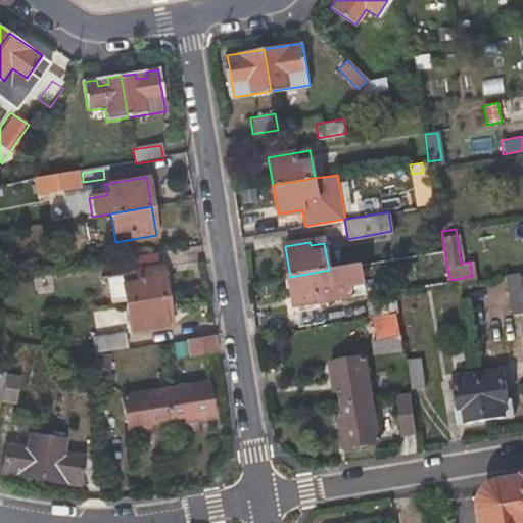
[(127,302),(167,295),(161,266),(122,272),(127,302)]
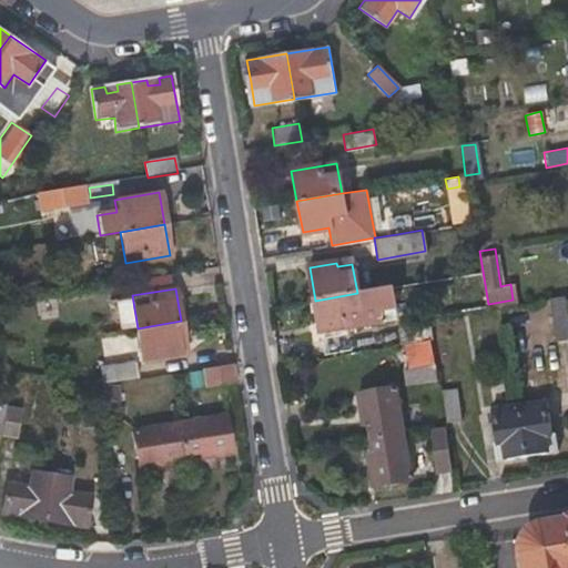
[(357,293),(315,301),(321,333),(363,325),(357,293)]
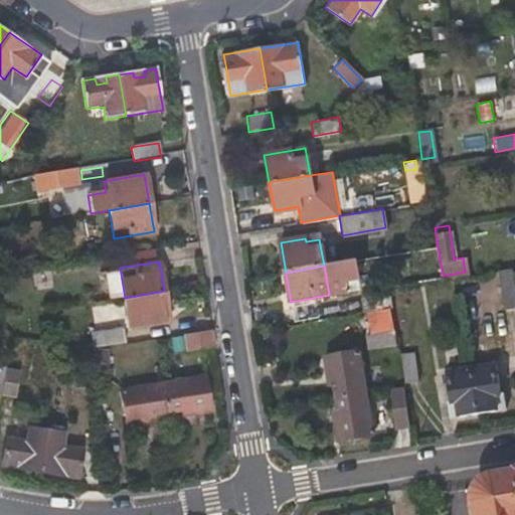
[(514,282),(513,268),(505,269),(497,270),(503,309),(514,307),(514,282)]
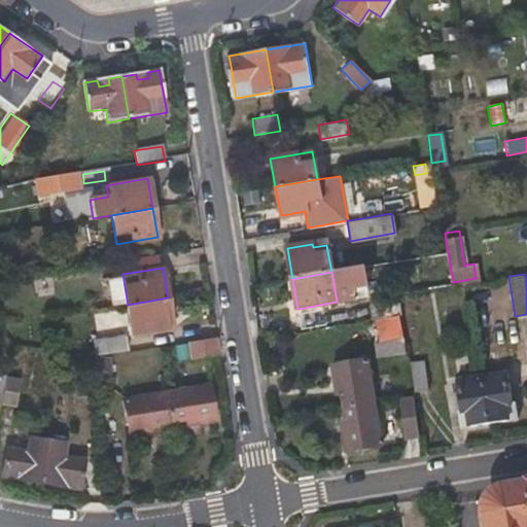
[(133,334),(152,330),(173,326),(168,297),(128,305),(133,334)]
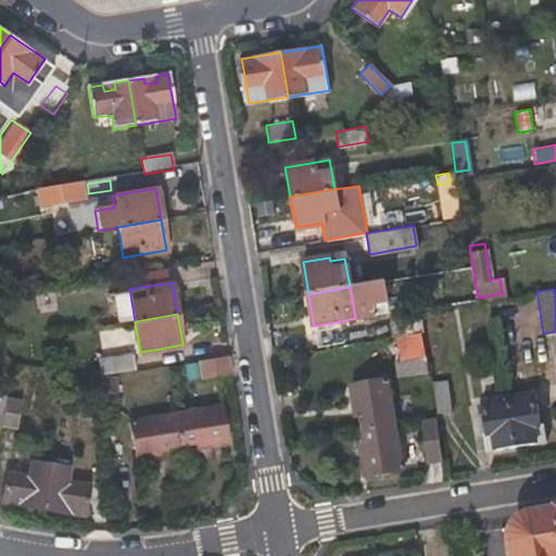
[(392,339),(407,337),(422,333),(419,318),(389,324),(392,339)]
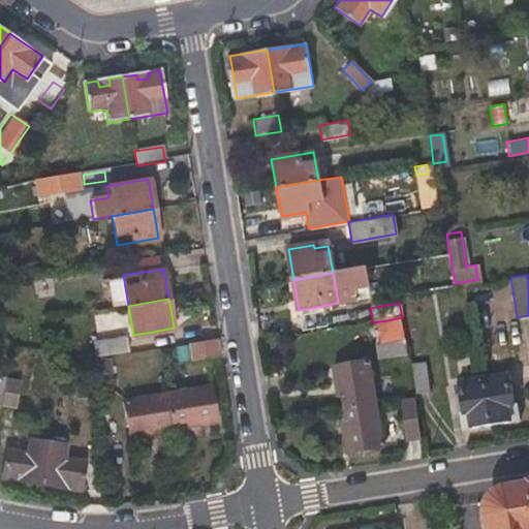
[(300,316),(304,332),(325,327),(321,311),(300,316)]
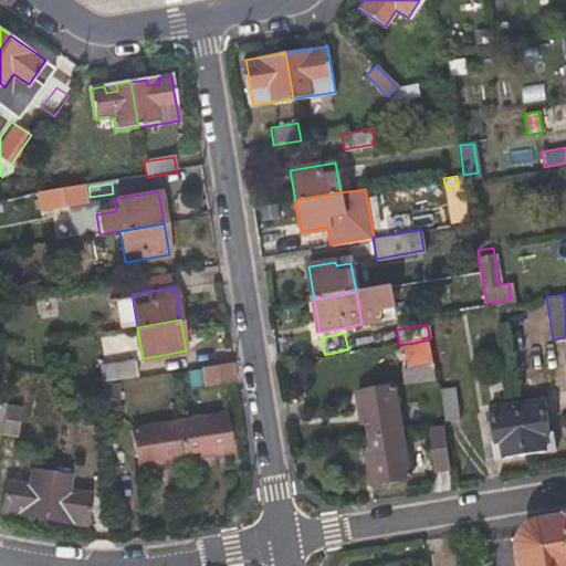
[(98,365),(100,374),(102,383),(137,377),(134,359),(98,365)]
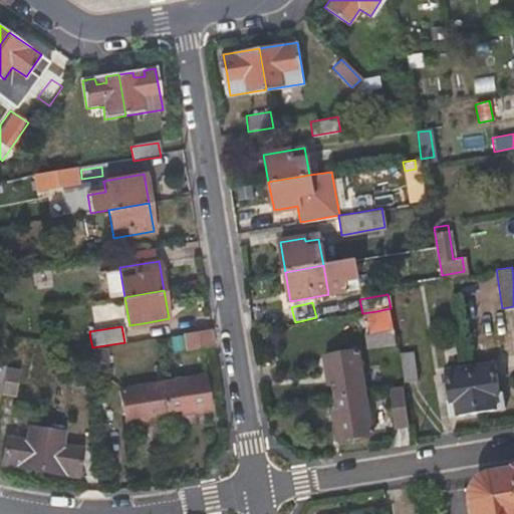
[(211,328),(197,331),(183,333),(185,351),(214,345),(211,328)]
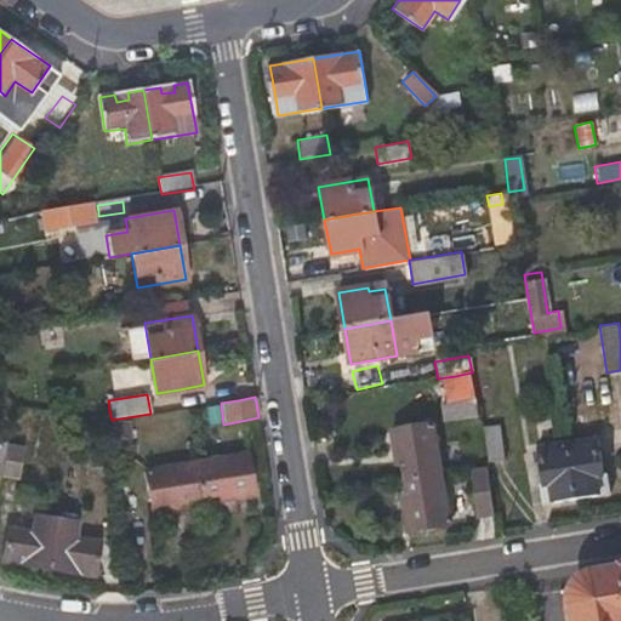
[(450,412),(453,422),(454,433),(476,429),(472,409),(450,412)]
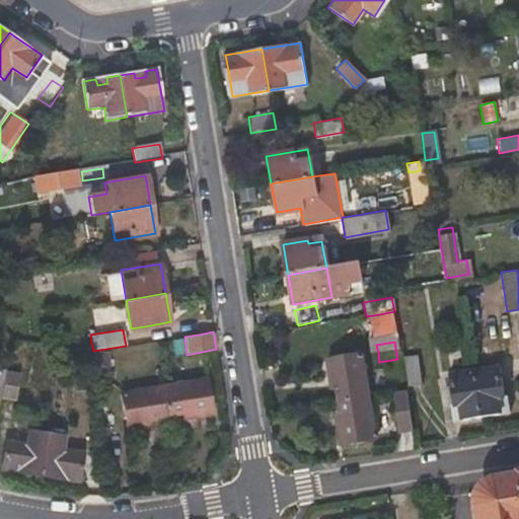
[(107,351),(93,351),(91,377),(106,377),(107,351)]
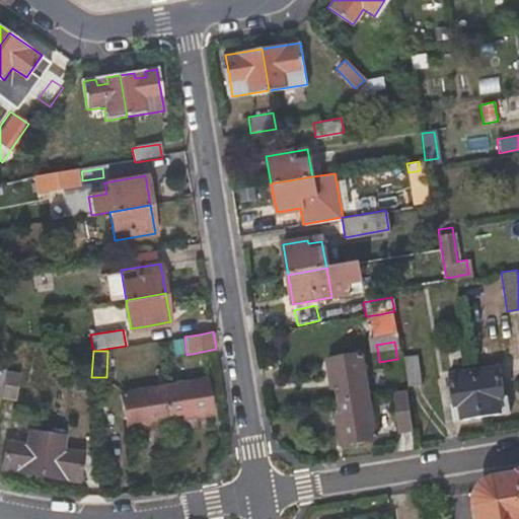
[(340,401),(365,397),(358,355),(325,361),(329,387),(337,385),(340,401)]
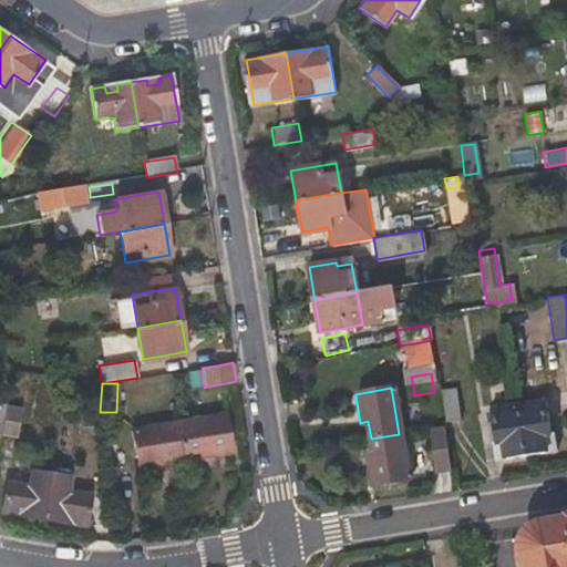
[(444,421),(452,420),(459,419),(454,389),(439,391),(444,421)]
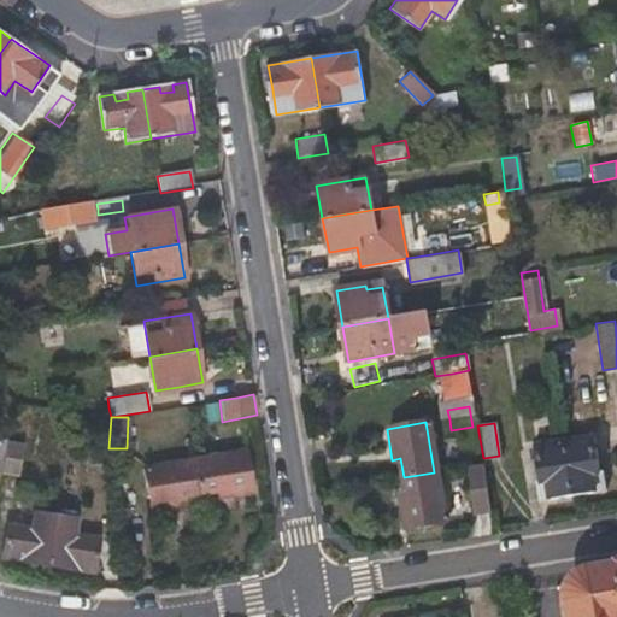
[(586,451),(595,450),(593,438),(583,439),(586,451)]
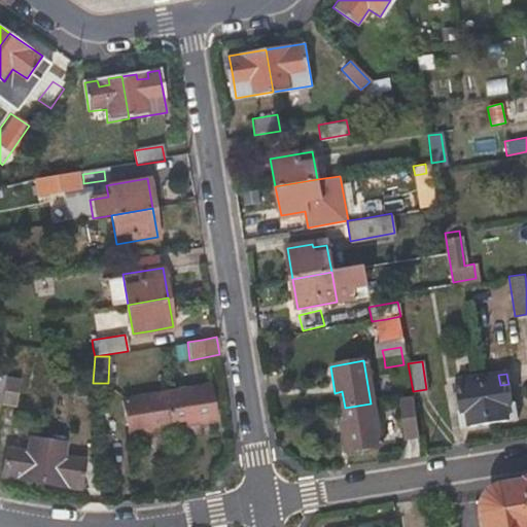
[(487,424),(517,419),(515,401),(511,402),(508,384),(500,385),(498,375),(480,379),(487,424)]
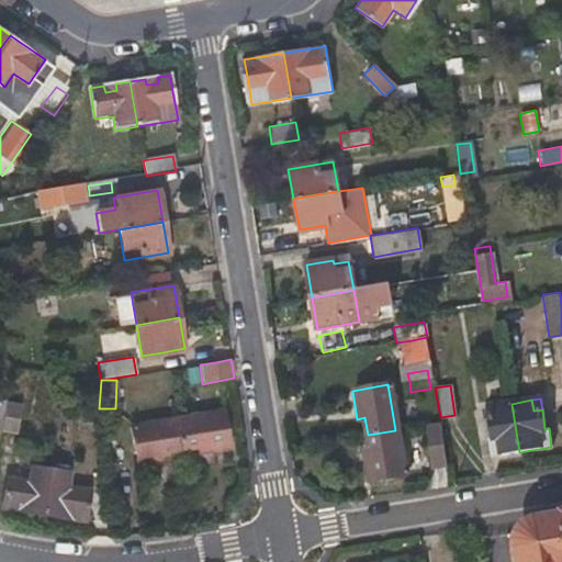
[(0,431),(3,433),(9,404),(9,402),(0,401),(0,431)]
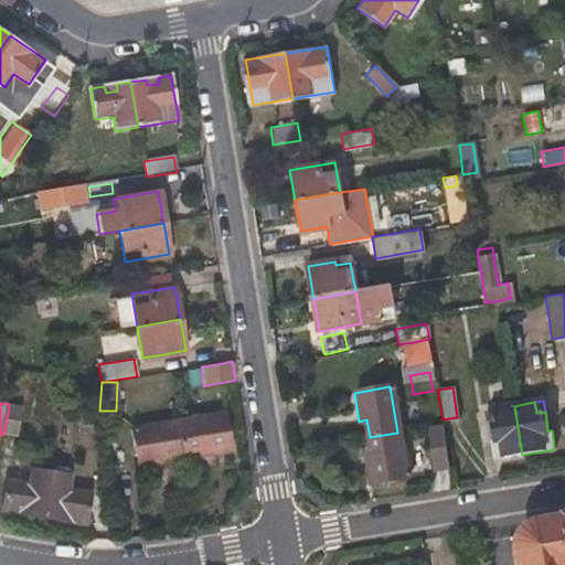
[(9,406),(3,435),(19,437),(24,408),(9,406)]
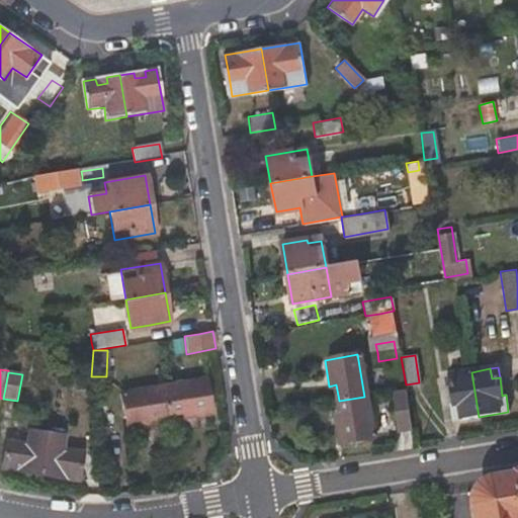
[(449,423),(479,417),(471,372),(468,372),(446,377),(451,406),(446,408),(449,423)]
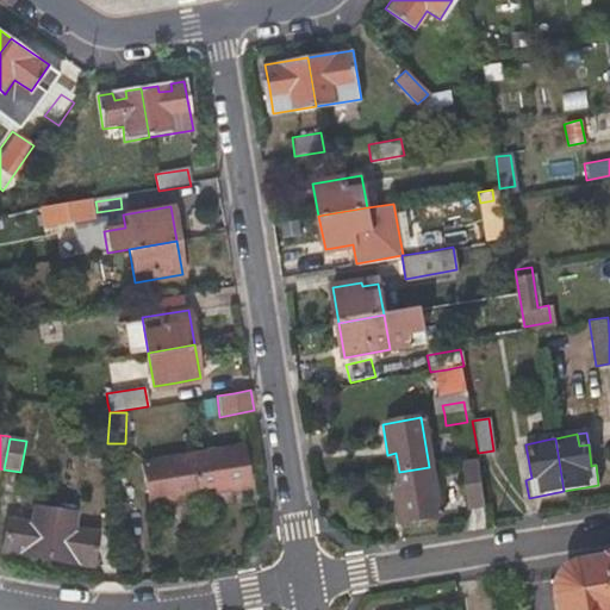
[(192,455),(198,489),(216,485),(216,490),(247,484),(240,447),(192,455)]
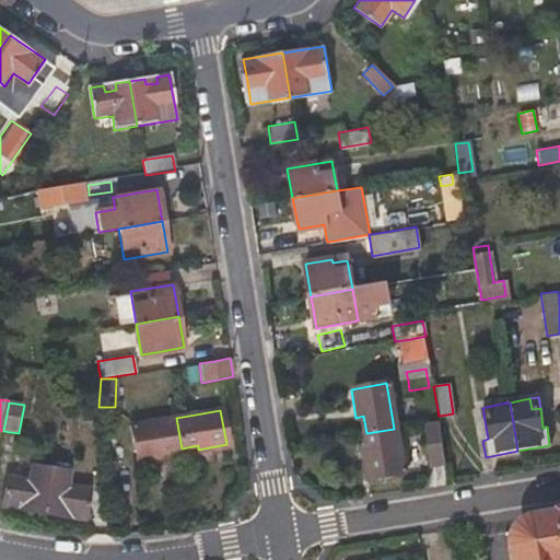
[(166,452),(182,448),(176,418),(131,427),(138,463),(166,457),(166,452)]
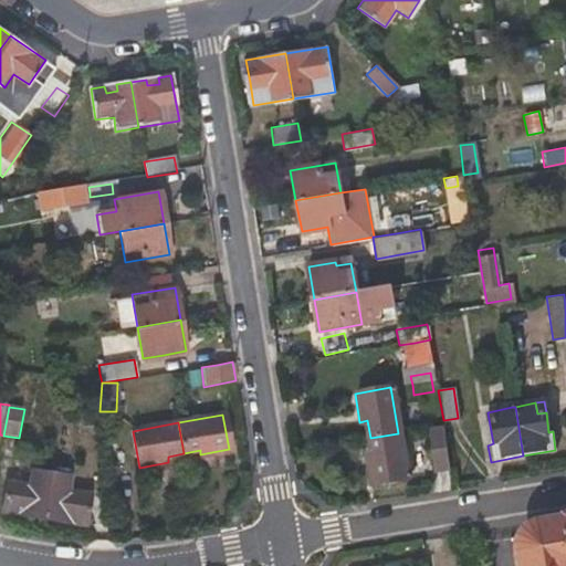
[(444,426),(437,427),(429,429),(437,472),(451,470),(444,426)]
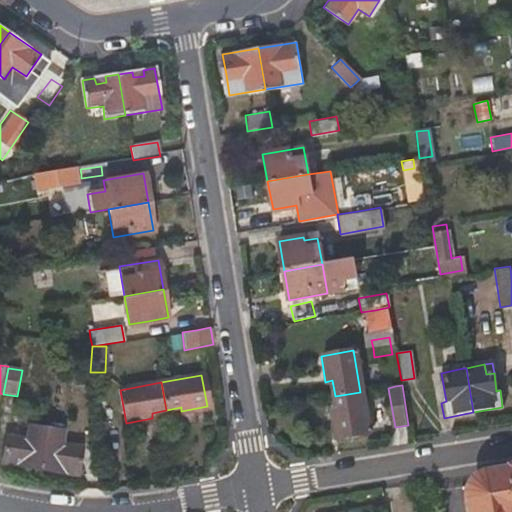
[(337,410),(334,411),(330,411),(335,439),(366,434),(360,392),(335,396),(337,410)]
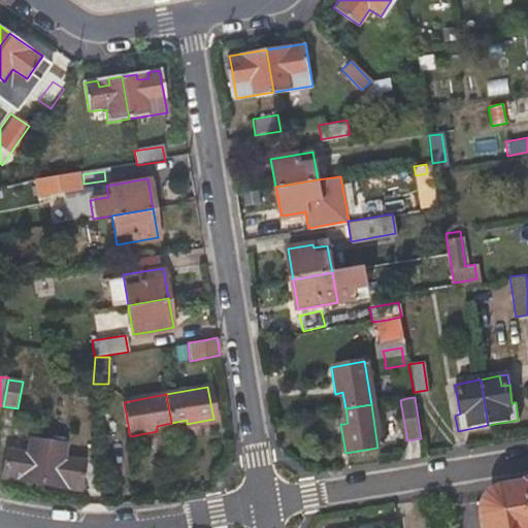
[(27,450),(18,449),(7,447),(3,474),(41,481),(48,436),(30,433),(27,450)]
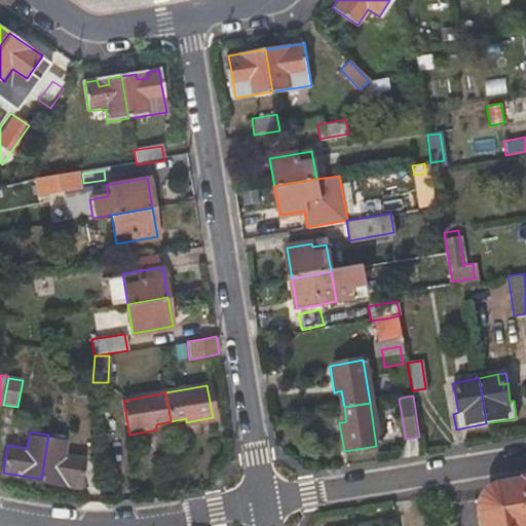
[(48,435),(41,479),(80,485),(83,457),(63,454),(65,438),(48,435)]
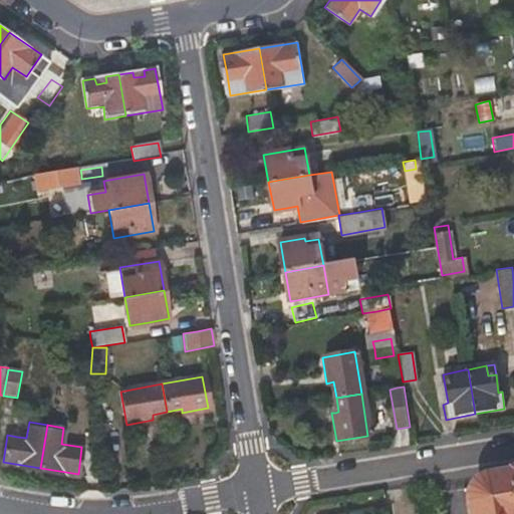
[(513,513),(513,470),(494,474),(488,477),(483,481),(478,487),(475,492),(474,496),(473,502),(473,505),(474,513),(513,513)]
